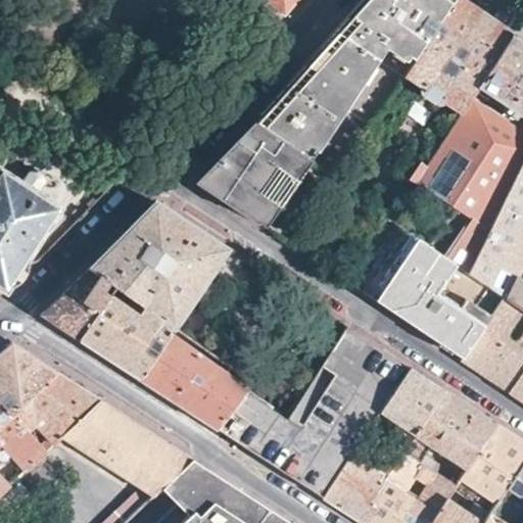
[(247,0),(246,3),(247,17),(264,29),(268,32),(294,0),(247,0)]
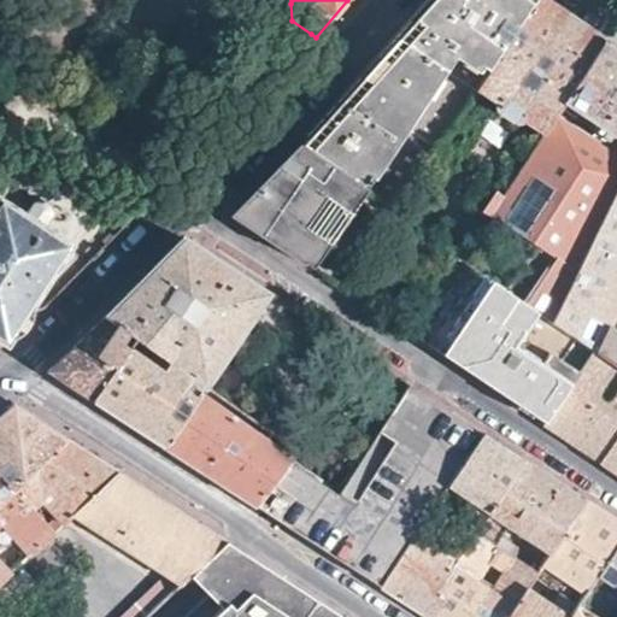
[(430,0),(410,23),(338,104),(299,146),(364,191),(397,213),(532,0),(430,0)]
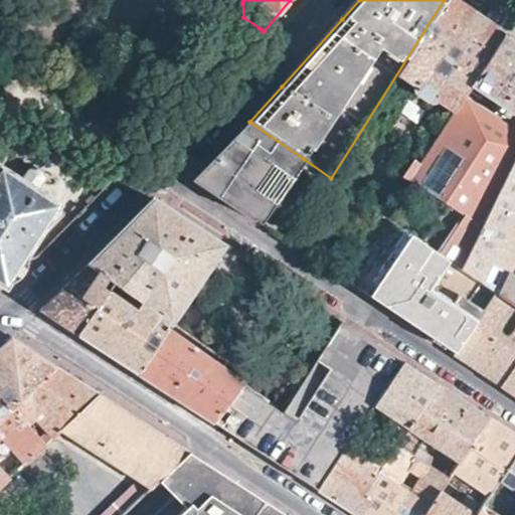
[(453,0),(444,0),(397,73),(416,87),(412,92),(431,105),(435,100),(452,112),(465,92),(502,32),(471,12),(453,0)]
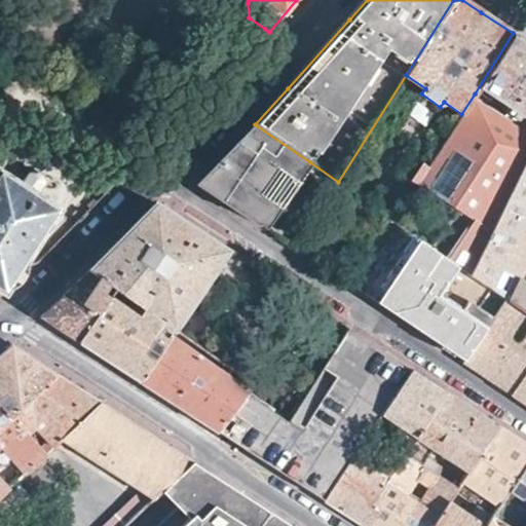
[(525,41),(513,34),(481,84),(509,104),(502,113),(525,128),(525,41)]
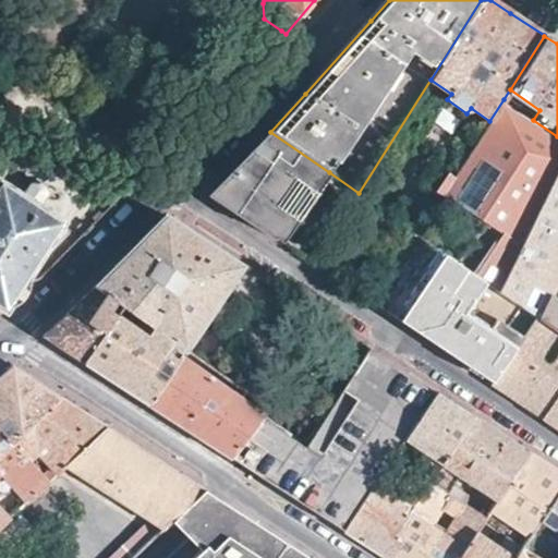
[(495,233),(474,274),(504,295),(557,174),(557,136),(533,120),(504,99),(490,121),(456,178),(450,176),(438,195),(446,202),(448,201),(478,222),(495,233)]
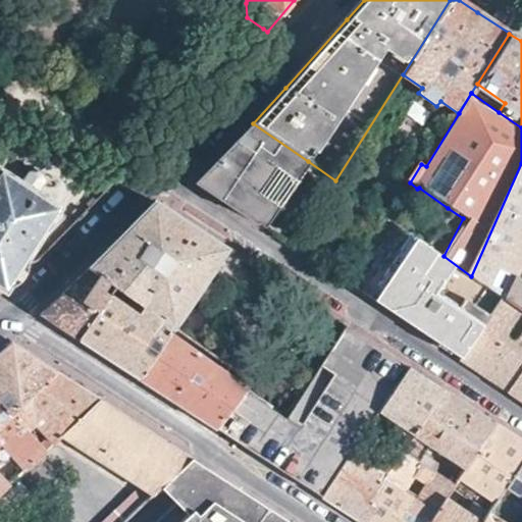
[(125,134),(139,142),(145,133),(133,123),(125,134)]
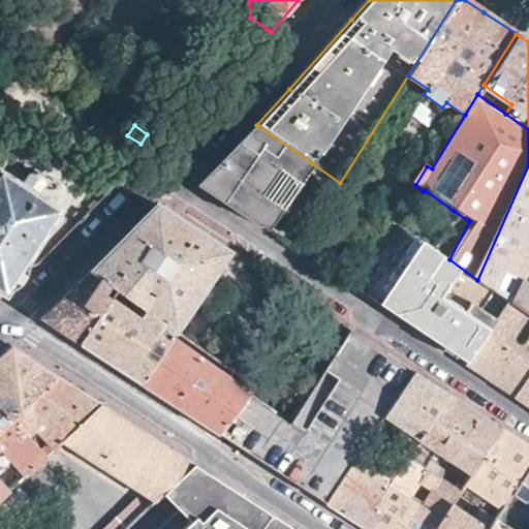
[(312,163),(256,125),(238,146),(238,147),(243,152),(236,160),(234,158),(226,164),(223,161),(215,170),(216,196),(223,200),(230,199),(232,196),(241,203),(240,205),(241,212),(268,230),(312,163)]
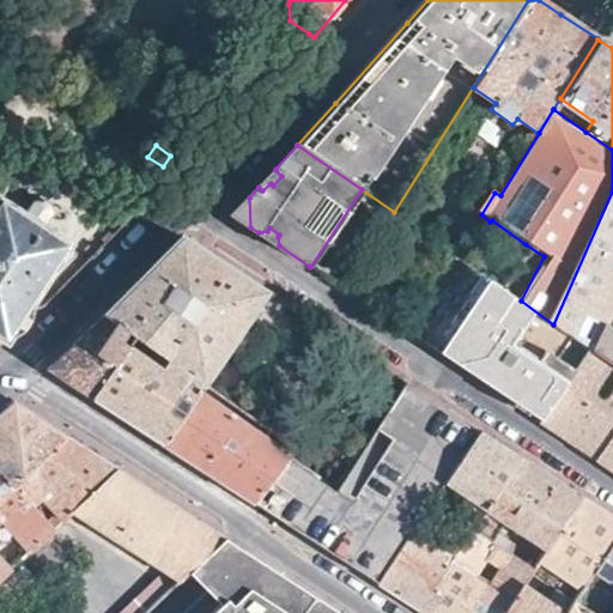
[(269,175),(259,187),(262,190),(271,183),(273,186),(281,176),(275,170),(275,169),(269,175)]
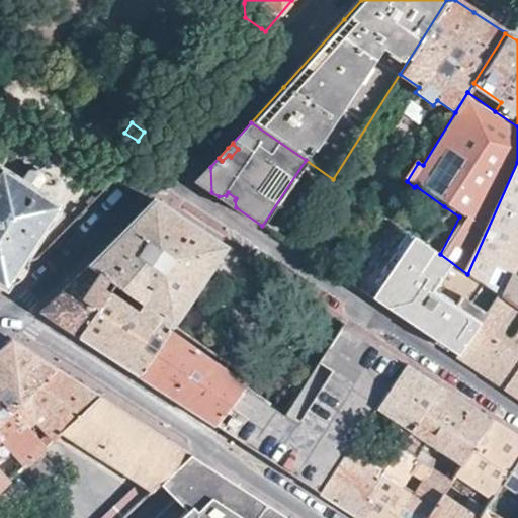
[(517,164),(467,274),(499,295),(517,309),(517,164)]
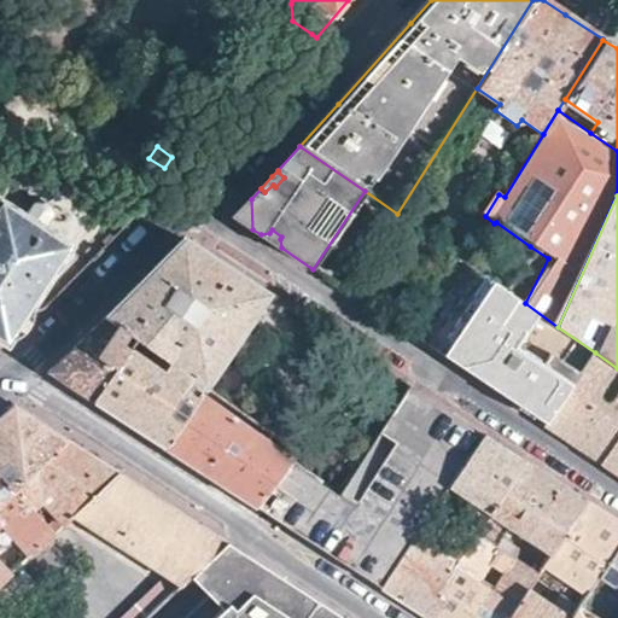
[(70,246),(0,200),(0,342),(6,347),(10,342),(13,336),(18,332),(22,330),(25,326),(28,319),(29,313),(30,308),(70,246)]
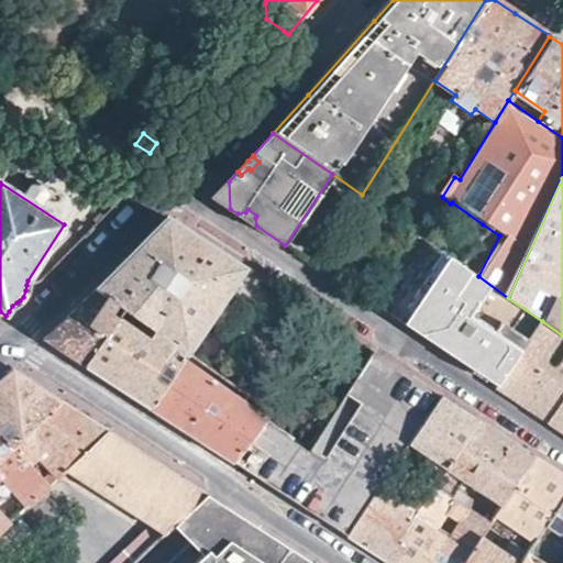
[(245,212),(238,213),(256,225),(255,218),(256,216),(247,209),(245,212)]
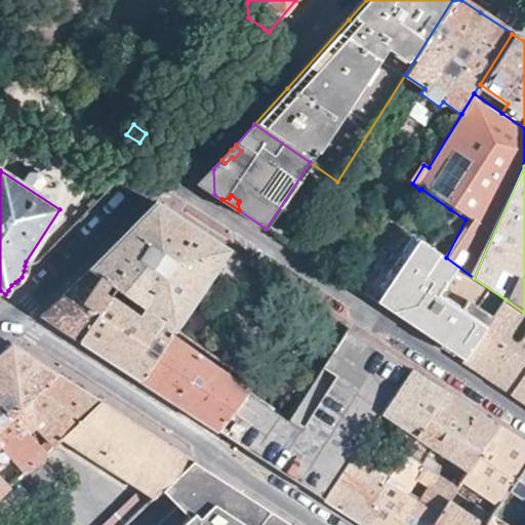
[(174,331),(189,341),(246,261),(158,204),(156,204),(154,204),(152,204),(151,205),(121,236),(88,269),(116,289),(120,292),(134,303),(174,331)]
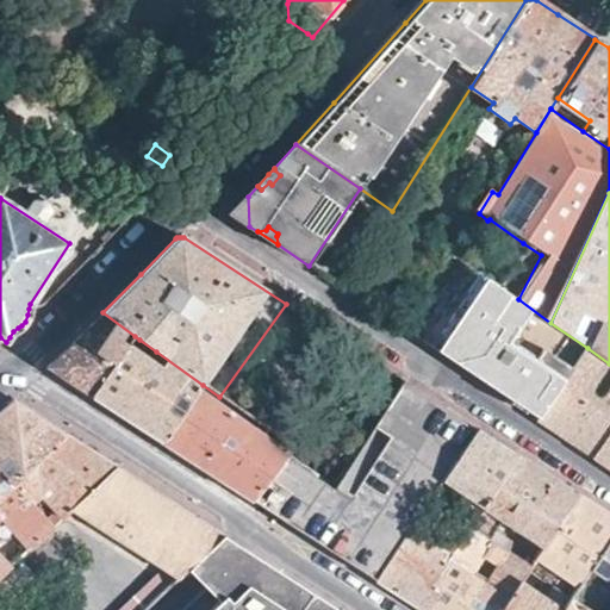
[(523,243),(500,287),(518,299),(541,255),(523,243)]
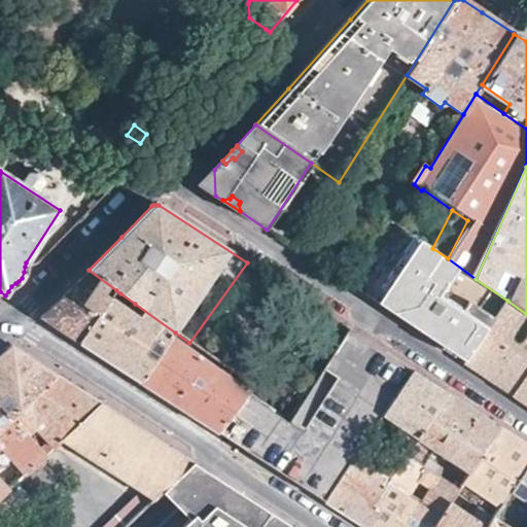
[(432,248),(391,218),(346,282),(377,303),(407,323),(417,330),(423,321),(436,330),(430,340),(465,363),(507,301),(476,279),(448,258),(432,248)]
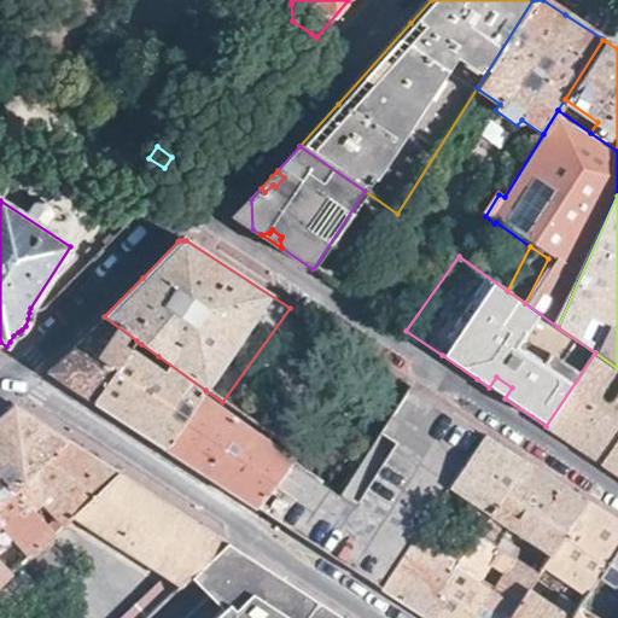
[(93,401),(136,340),(104,316),(77,343),(47,372),(68,385),(93,401)]
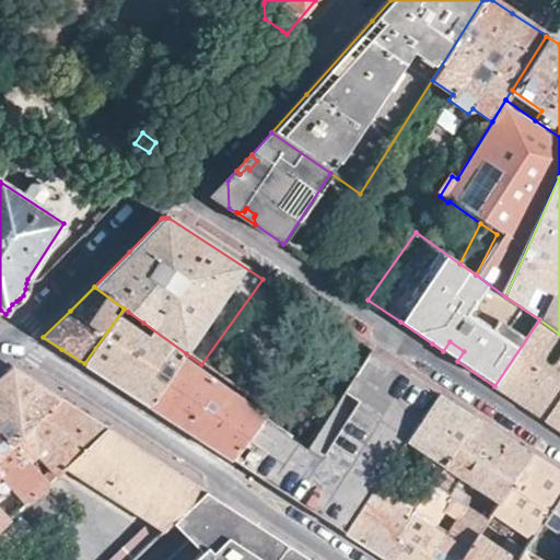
[(148,405),(186,353),(143,323),(138,331),(123,319),(128,312),(124,308),(84,363),(114,383),(148,405)]
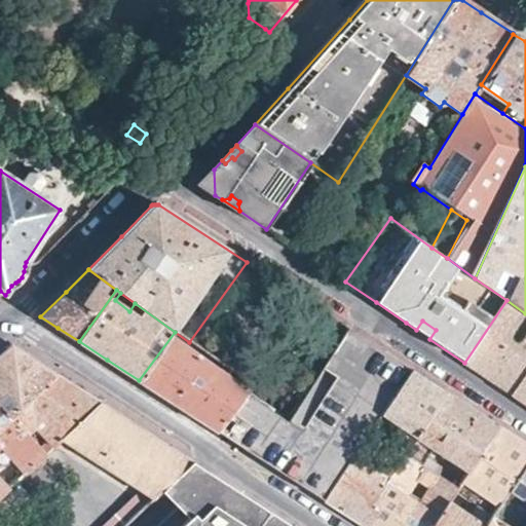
[(525,316),(525,313),(506,300),(464,363),(487,377),(510,392),(525,367),(525,335),(523,340),(516,345),(508,339),(520,318),(523,322),(525,316)]
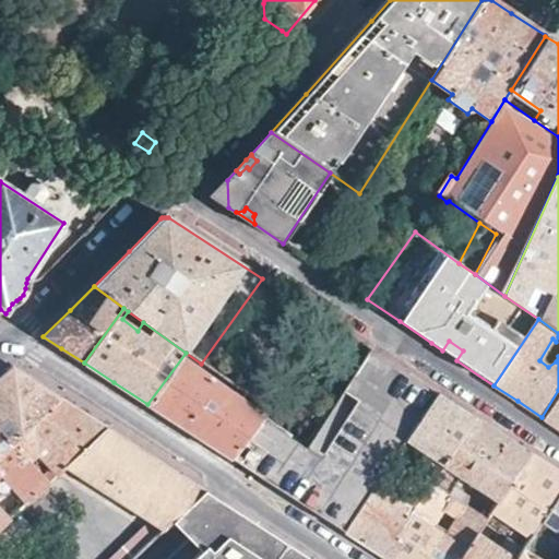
[(442,351),(456,360),(463,351),(449,341),(442,351)]
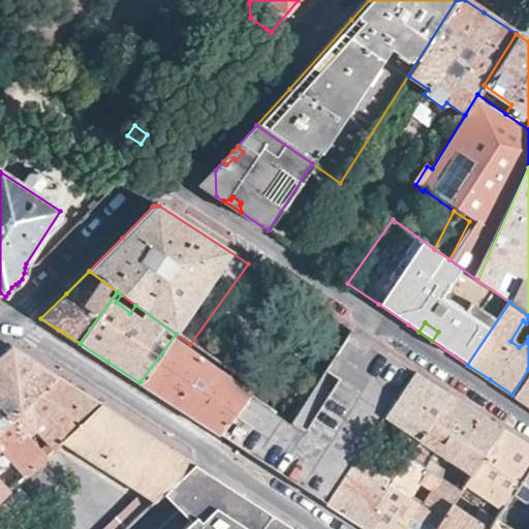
[(362,363),(373,345),(347,329),(336,346),(362,363)]
